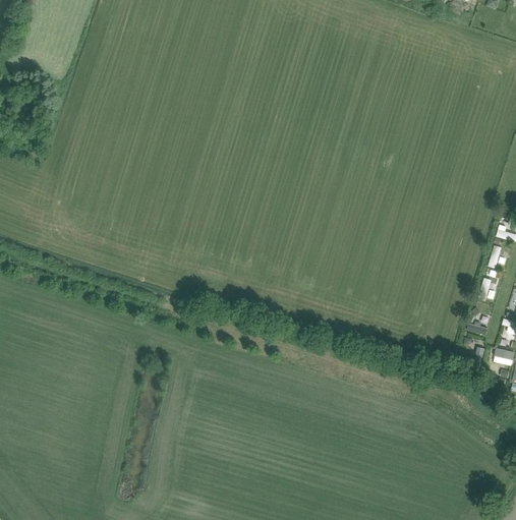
[(515,229),(500,224),(496,236),(515,242),(515,229)]
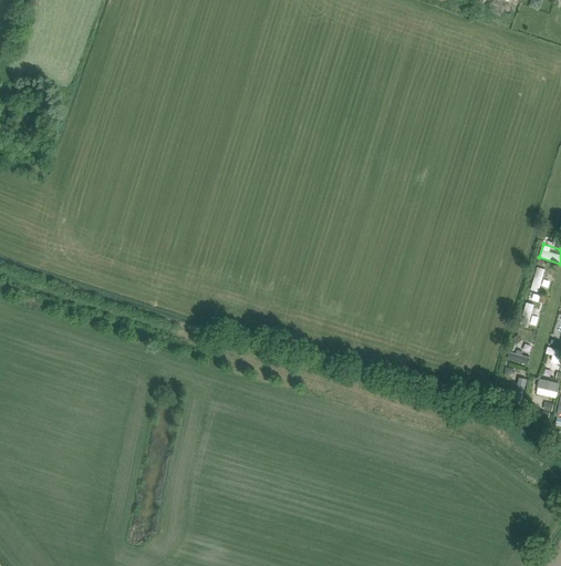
[(531,292),(540,294),(544,267),(536,266),(531,292)]
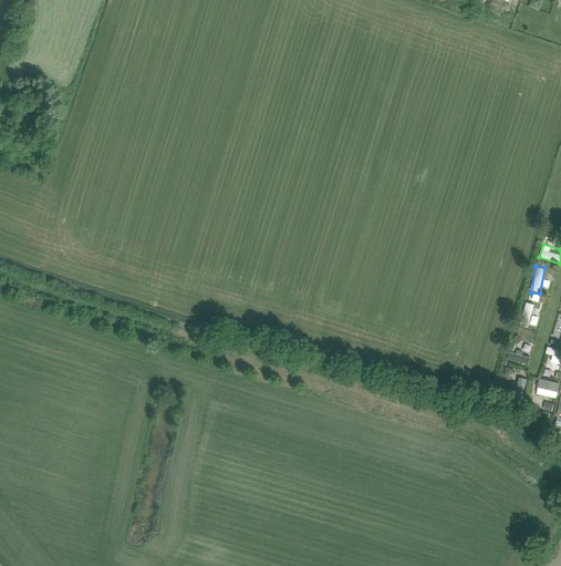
[(543,279),(541,287),(547,289),(550,281),(543,279)]
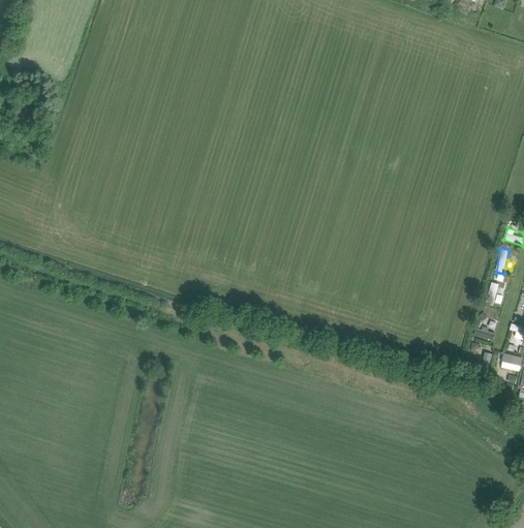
[(485,304),(493,306),(495,300),(501,302),(503,296),(496,293),(499,283),(491,281),(485,304)]
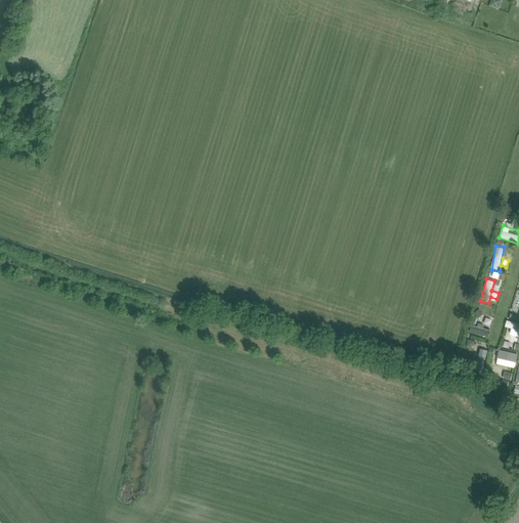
[(472,323),(471,332),(489,332),(489,327),(491,327),(491,317),(485,317),(484,324),(472,323)]
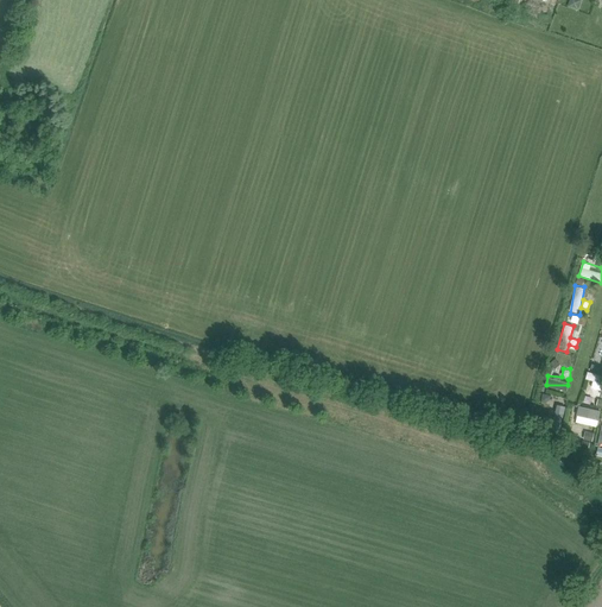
[(587,371),(587,381),(591,381),(591,390),(601,389),(601,381),(600,381),(600,370),(587,371)]
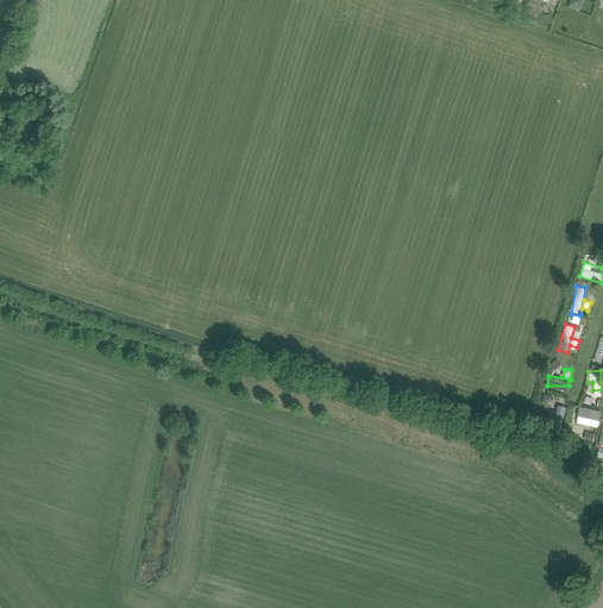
[(558,403),(556,413),(564,415),(566,405),(558,403)]
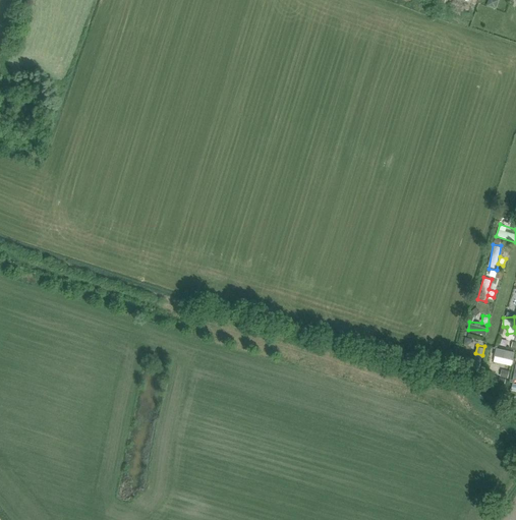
[(495,348),(494,363),(512,363),(513,348),(495,348)]
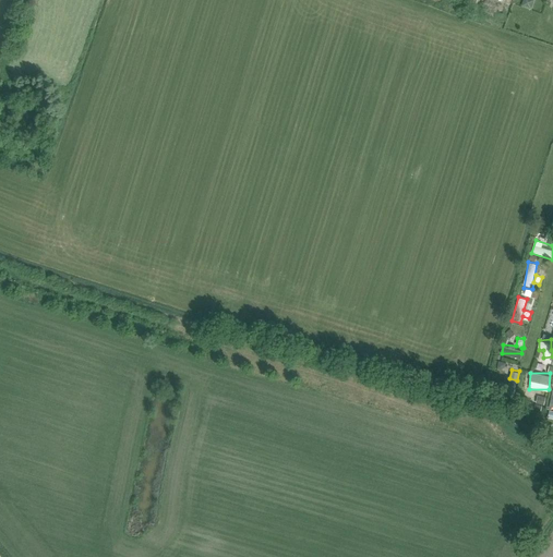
[(543,398),(542,404),(550,407),(551,399),(543,398)]
